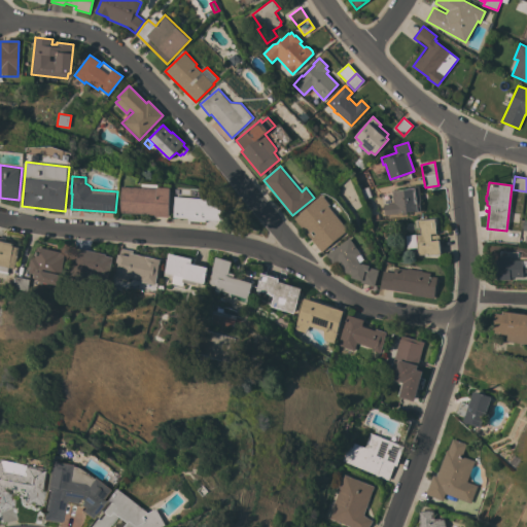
[(120,212),(123,186),(143,187),(143,183),(159,184),(159,187),(172,188),(170,217),(155,216),(155,215),(120,212)]
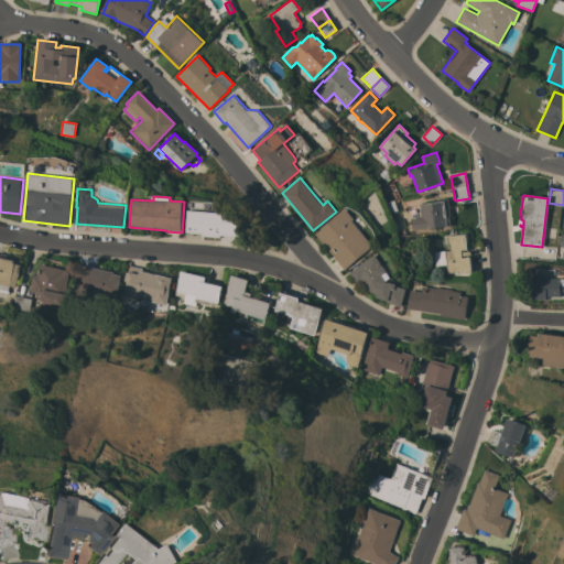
[(451,214),(449,214),(449,218),(452,218),(452,226),(444,227),(444,226),(435,227),(435,229),(431,229),(431,227),(425,228),(412,230),(411,218),(421,217),(419,203),(424,203),(424,201),(448,198),(451,214)]
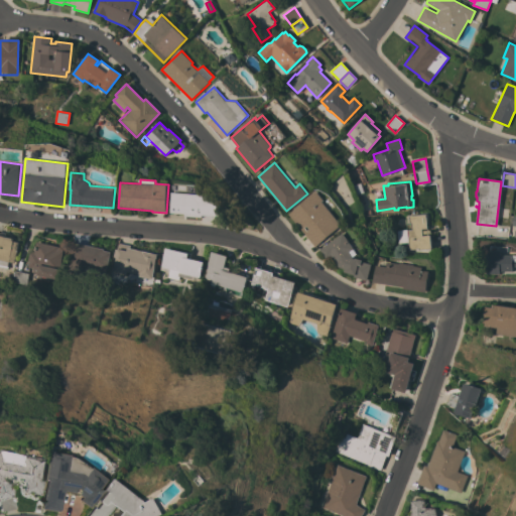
[(288,214),(316,190),(325,200),(323,202),(342,225),(315,247),(288,214)]
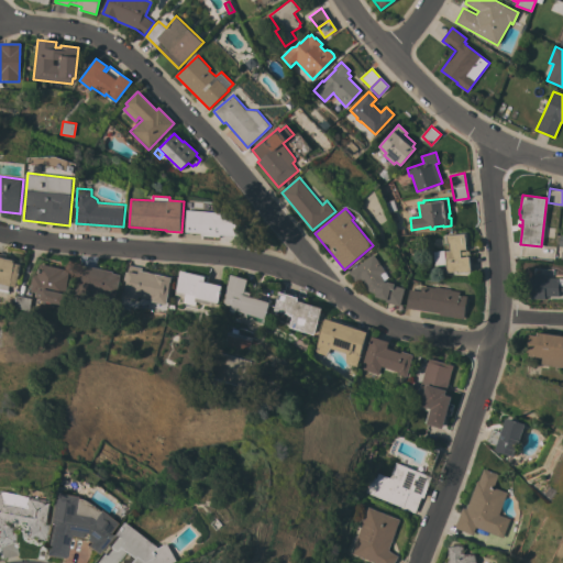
[(241,214),(240,236),(221,235),(221,236),(202,235),(202,233),(186,232),(187,210),(241,214)]
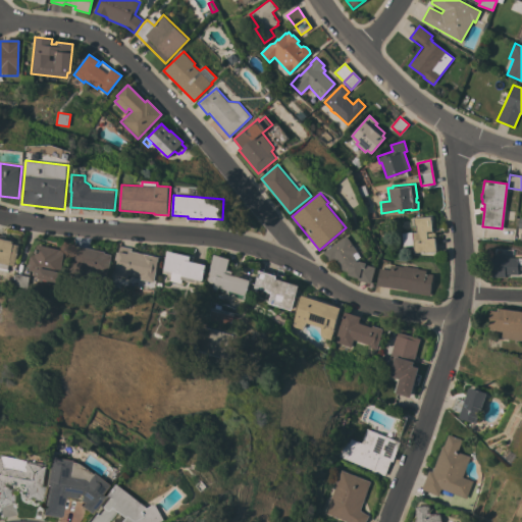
[(432,230),(426,231),(426,233),(435,232),(435,236),(427,237),(427,239),(434,238),(436,251),(423,253),(423,251),(414,252),(413,245),(403,246),(402,233),(412,232),(410,218),(430,216),(431,224),(432,230)]
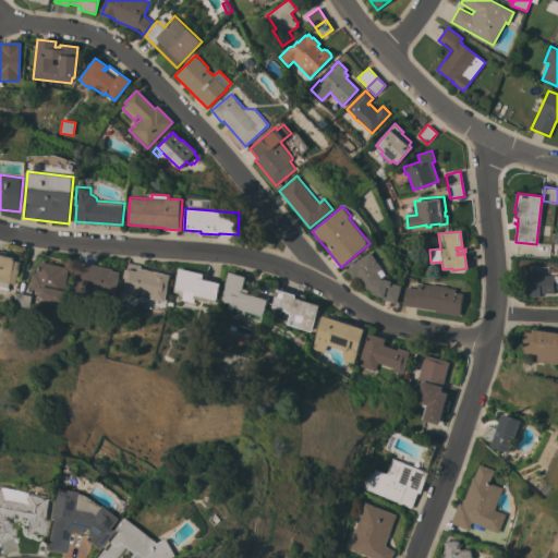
[(346,269),(371,252),(383,268),(383,269),(386,275),(381,278),(391,281),(391,282),(402,286),(397,303),(383,299),(383,296),(372,293),(373,290),(364,288),(364,284),(358,276),(353,279),(346,269)]
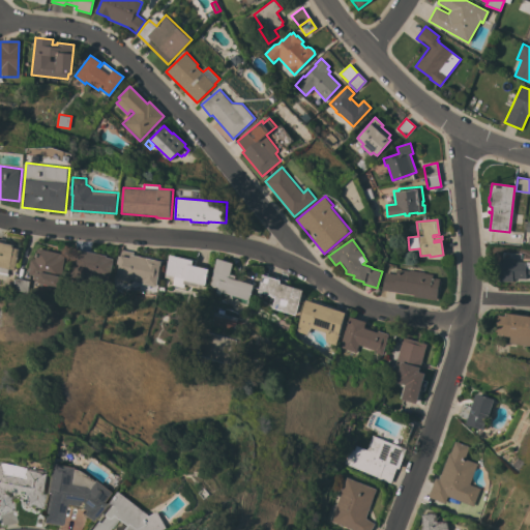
[(0,241),(13,244),(13,247),(19,248),(15,270),(7,268),(6,273),(7,273),(6,275),(0,273),(0,241)]
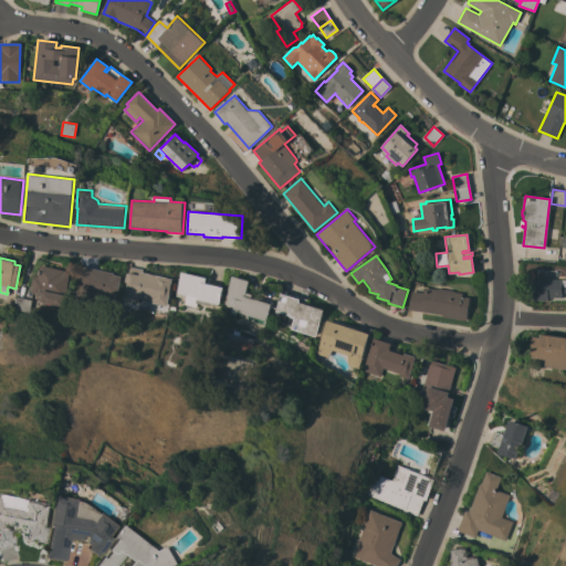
[(70,272),(62,306),(39,302),(40,300),(35,299),(37,294),(30,293),(31,285),(30,285),(31,280),(32,280),(33,276),(38,278),(40,265),(70,272)]
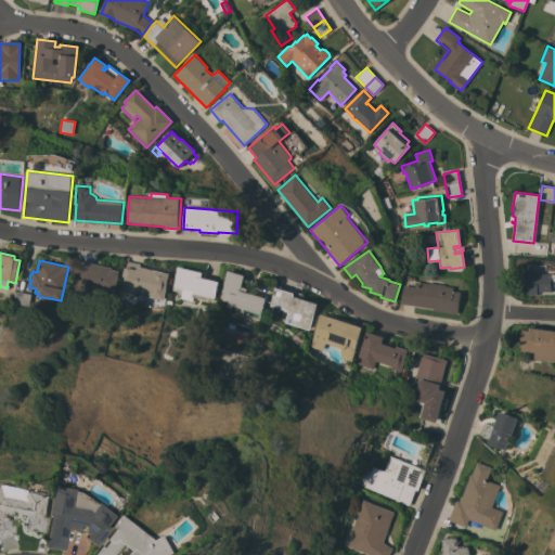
[(111,270),(118,271),(115,284),(111,283),(108,291),(87,286),(85,295),(69,292),(77,260),(112,268),(111,270)]
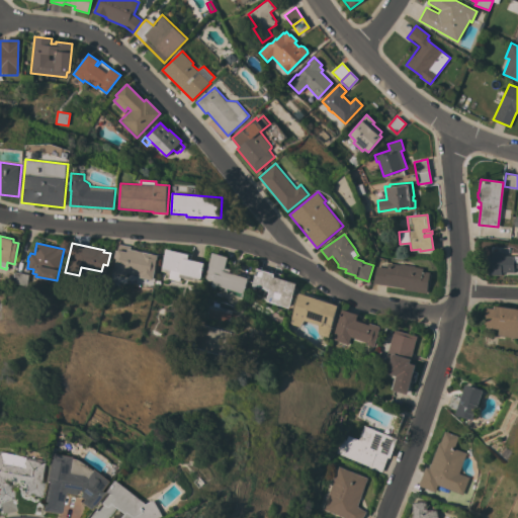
[(158,255),(152,280),(138,277),(138,274),(125,272),(124,275),(112,272),(115,258),(113,258),(115,250),(117,251),(117,250),(126,252),(127,248),(158,255)]
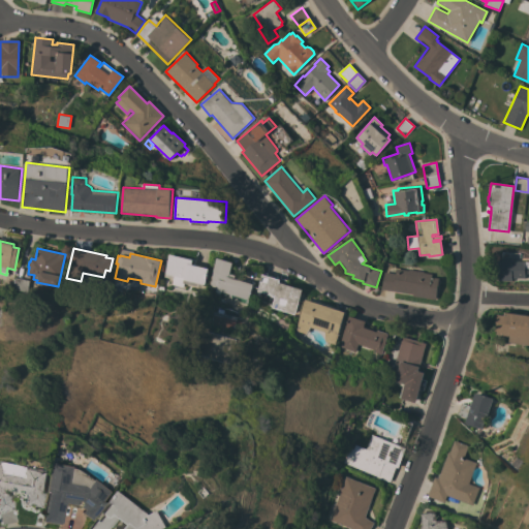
[(193,259),(192,265),(209,269),(205,284),(203,284),(203,287),(184,283),(183,287),(172,284),(173,279),(163,277),(168,254),(193,259)]
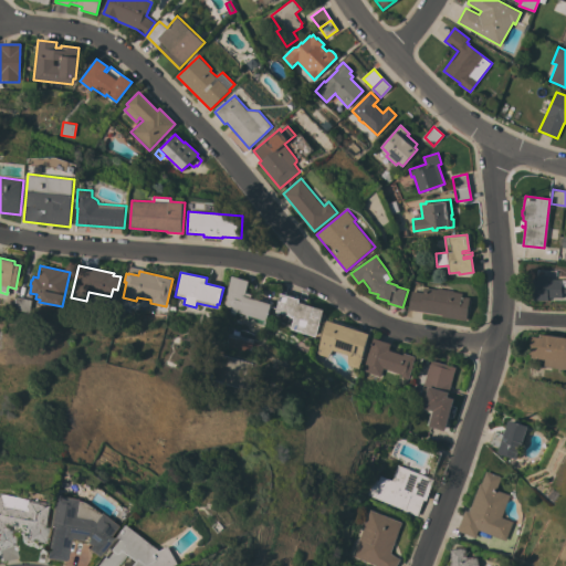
[(533,301),(534,274),(549,275),(548,280),(565,280),(565,292),(562,292),(562,297),(548,297),(547,301),(533,301)]
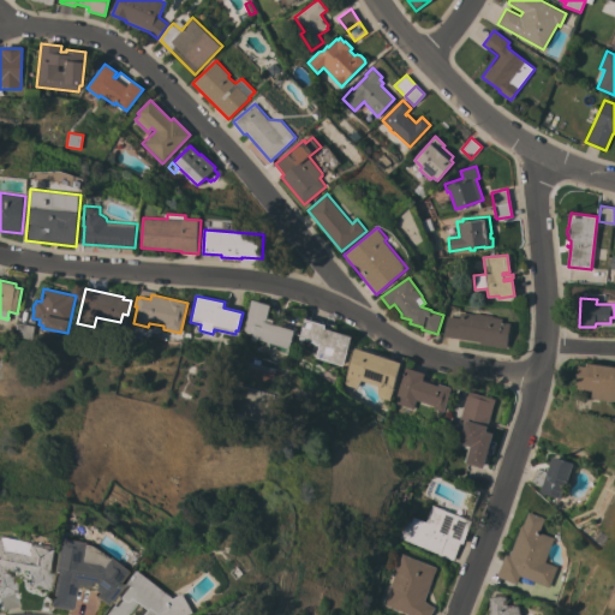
[(290,348),(250,336),(251,334),(242,332),(250,303),(269,309),(267,317),(273,320),(272,323),(294,329),(290,348)]
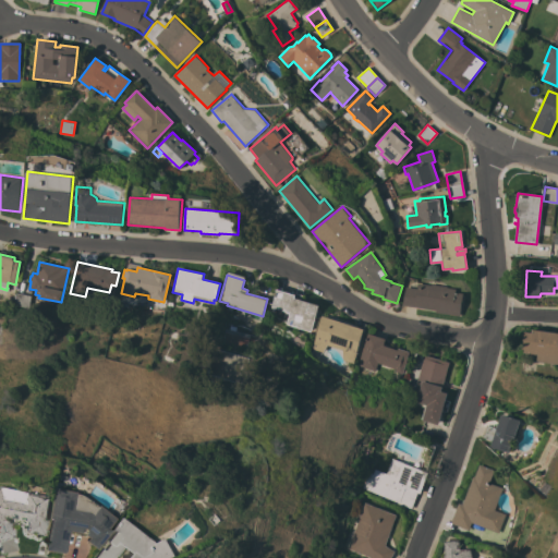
[(436,312),(436,311),(402,305),(407,287),(417,288),(417,282),(432,284),(432,283),(447,286),(447,287),(457,289),(456,292),(464,293),(460,316),(436,312)]
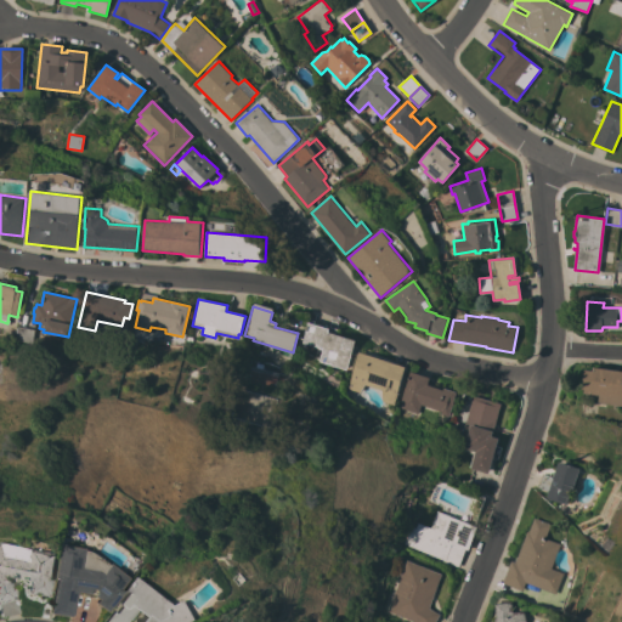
[(309,322),(329,328),(328,332),(356,340),(346,371),(318,362),(322,350),(317,349),(318,348),(301,343),(309,322)]
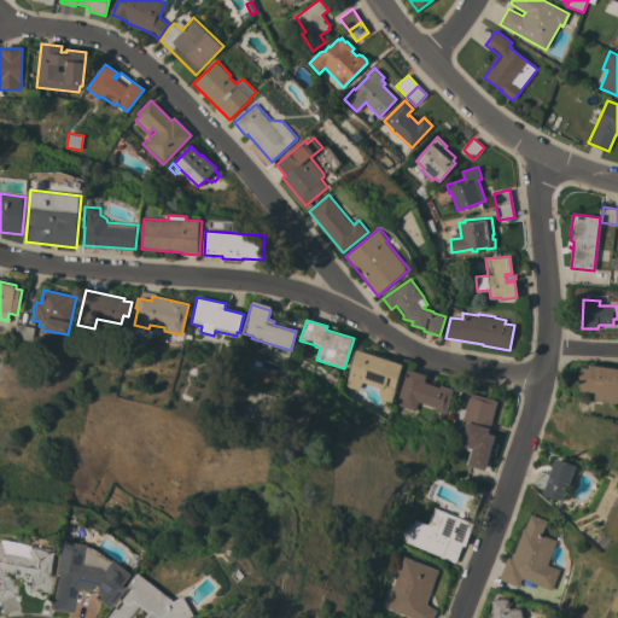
[(18,325),(33,327),(30,340),(16,338),(18,325)]
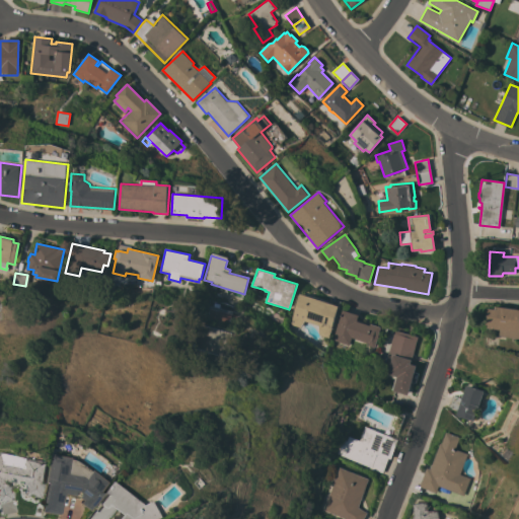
[(338,306),(327,338),(318,335),(317,325),(304,320),(299,327),(289,324),(299,293),(338,306)]
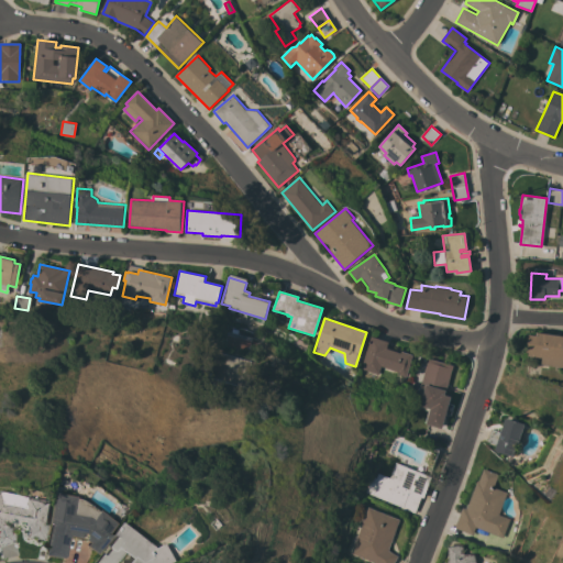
[(562,335),(562,366),(541,364),(542,357),(529,355),(529,352),(527,352),(530,334),(537,335),(538,332),(562,335)]
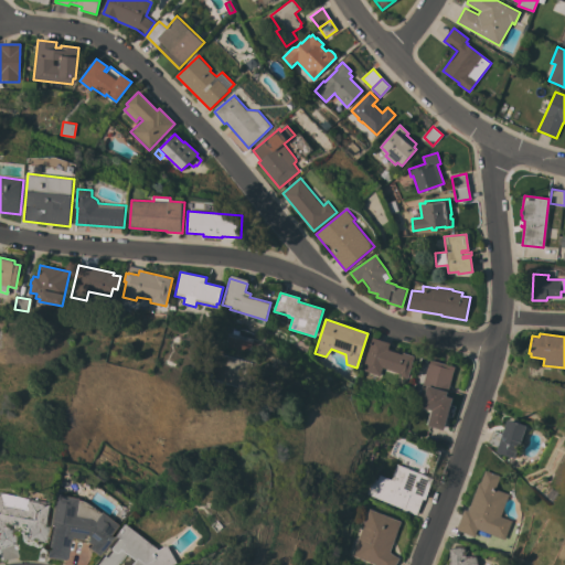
[(361,370),(372,337),(390,343),(387,350),(403,354),(403,352),(415,356),(407,377),(400,375),(401,373),(382,368),(380,376),(361,370)]
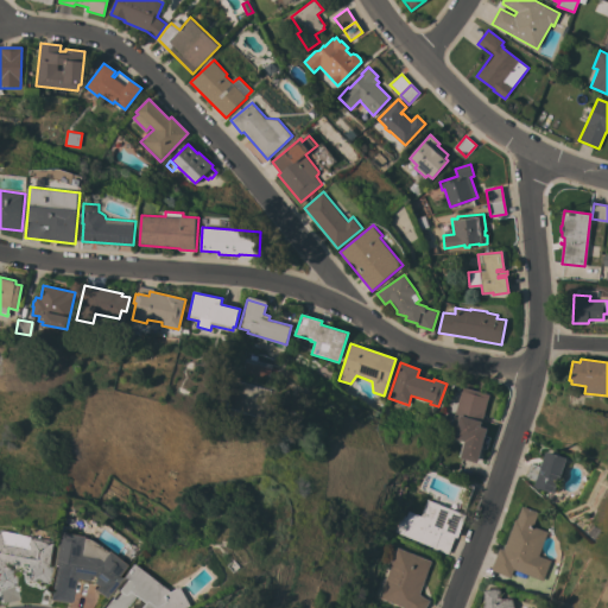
[(320,368),(321,368),(322,366),(336,373),(333,381),(317,373),(320,368)]
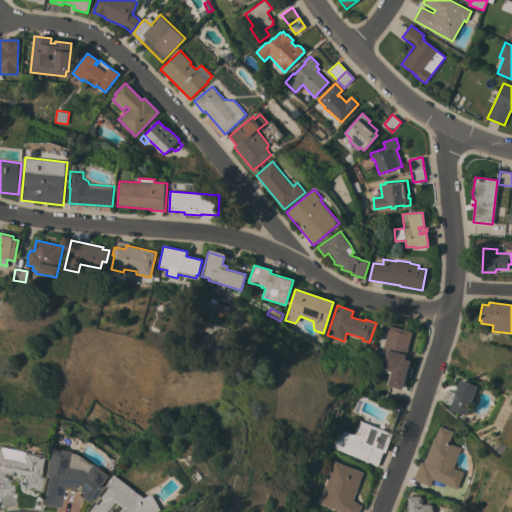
[(221,353),(227,329),(203,322),(197,346),(221,353)]
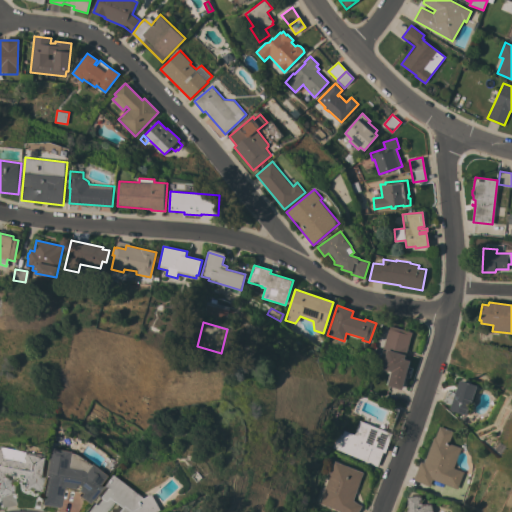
[(405,359),(411,361),(407,373),(403,388),(389,384),(392,372),(377,368),(389,326),(413,332),(405,359)]
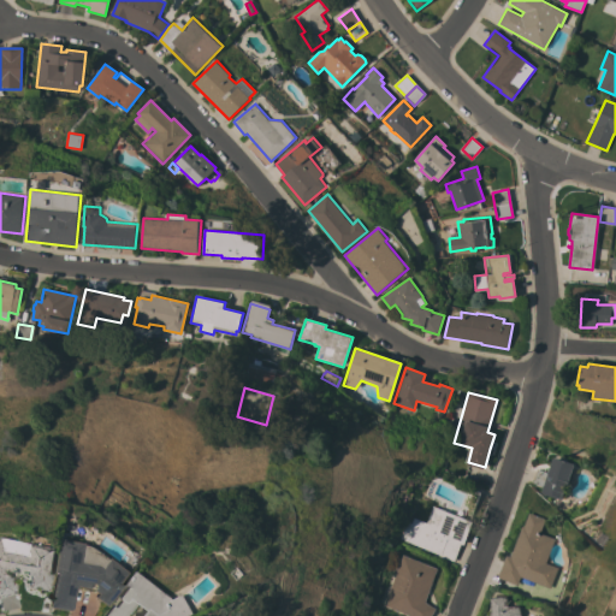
[(562,499),(542,493),(555,457),(574,463),(562,499)]
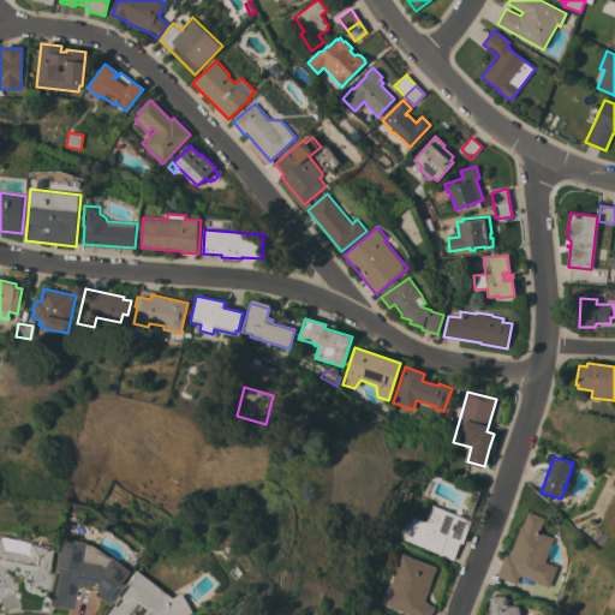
[(536,469),(545,472),(541,487),(530,483),(536,469)]
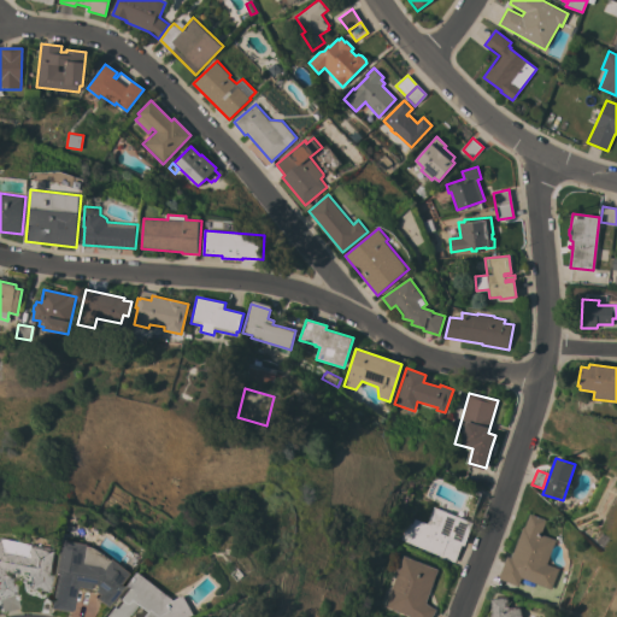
[(399,539),(406,522),(410,524),(412,518),(427,523),(433,506),(472,523),(463,546),(462,545),(456,563),(438,556),(439,554),(400,540),(399,539)]
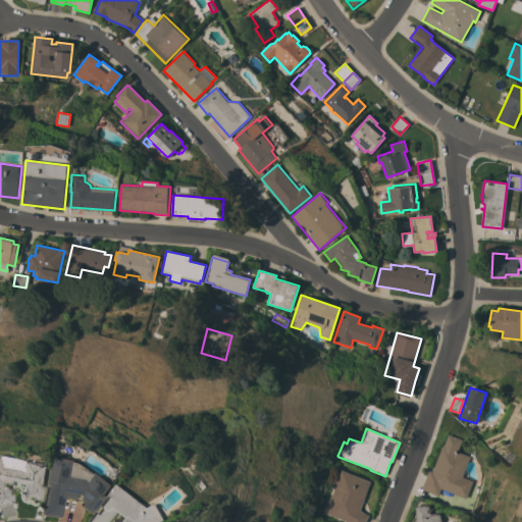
[(442,446),(444,447),(449,434),(462,439),(457,452),(469,457),(461,477),(471,481),(464,498),(440,488),(437,496),(421,489),(428,470),(432,472),(442,446)]
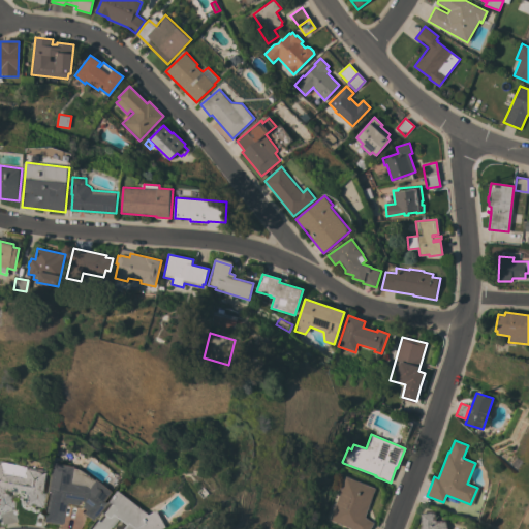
[(0,461),(2,461),(29,467),(48,470),(41,507),(25,504),(26,493),(8,491),(13,508),(0,512),(0,461)]
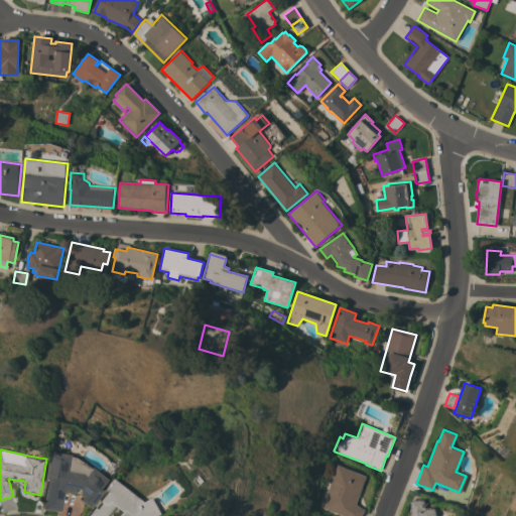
[(74,456),(74,457),(80,458),(89,464),(94,469),(95,468),(111,480),(90,507),(80,500),(83,497),(78,493),(66,491),(61,510),(60,510),(60,512),(42,508),(53,452),(74,456)]
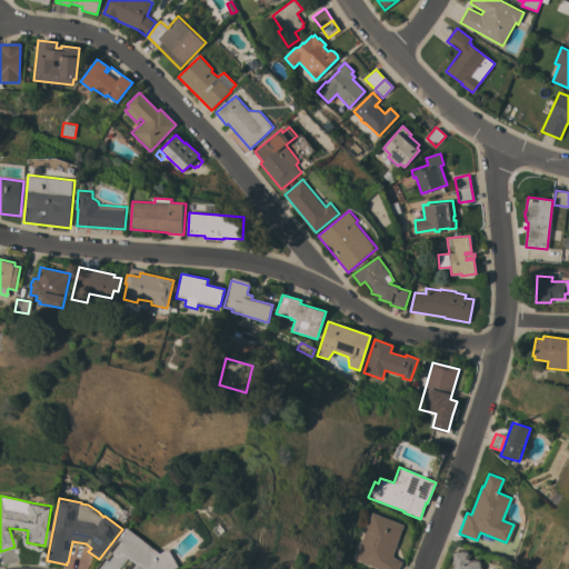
[(392,556),(402,562),(398,568),(379,568),(353,559),(371,512),(403,525),(392,556)]
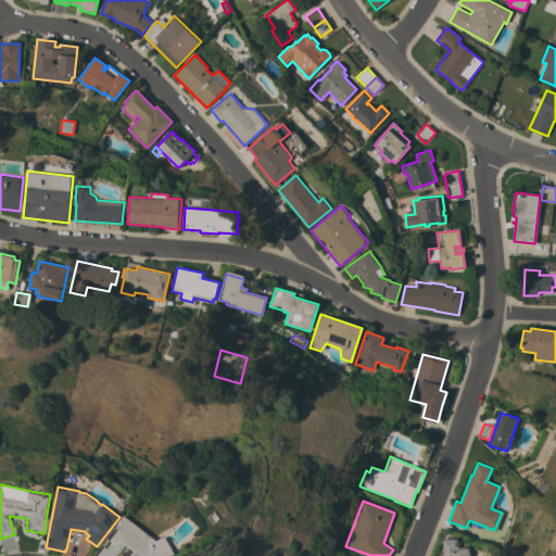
[(173,555),(126,555),(130,551),(122,544),(113,555),(114,555),(93,555),(101,546),(103,547),(109,541),(106,539),(125,515),(159,541),(167,535),(177,554),(173,555)]
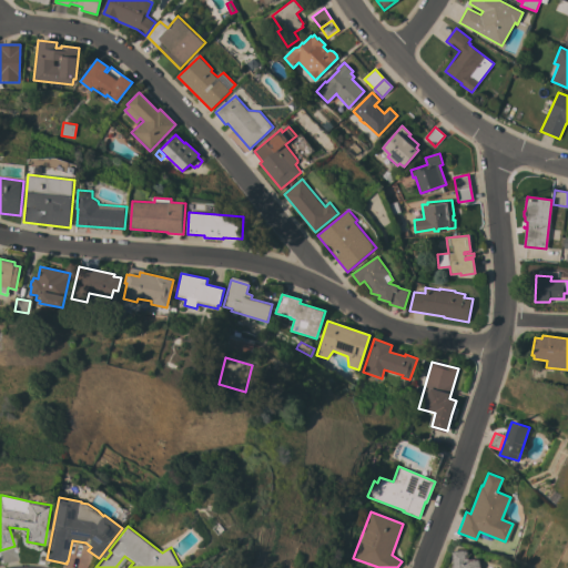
[(450,567),(453,565),(452,550),(467,549),(468,559),(478,559),(480,566),(479,567),(450,567)]
